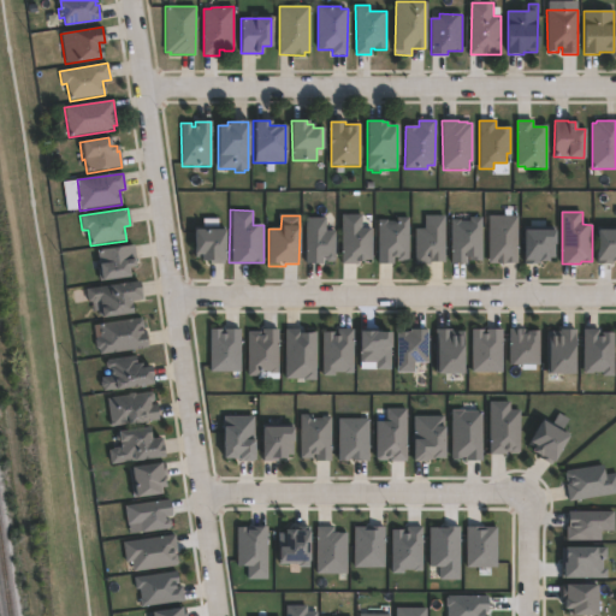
[(362,215),(362,229),(373,229),(372,261),(363,260),(363,262),(360,261),(360,264),(342,264),(342,260),(343,229),(343,215),(362,215)]
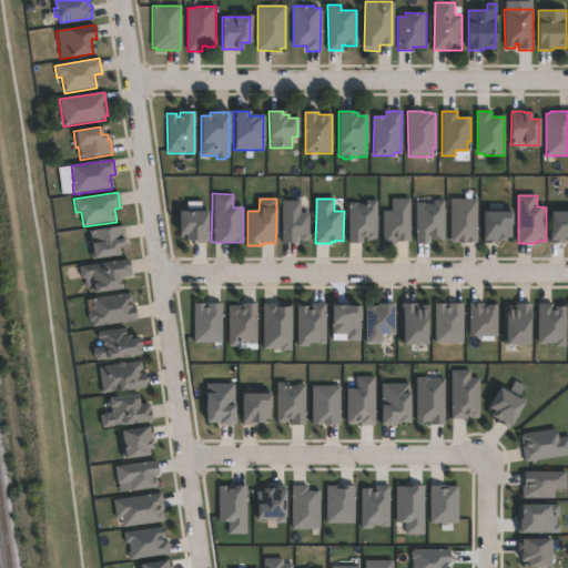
[(397,244),(384,244),(384,242),(384,212),(393,212),(393,199),(411,200),(411,212),(411,242),(397,242),(397,244)]
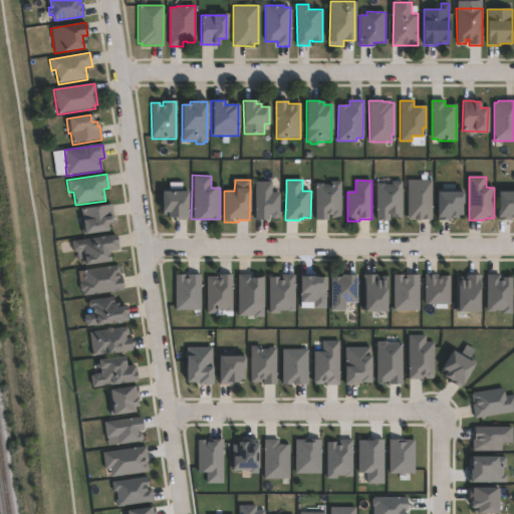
[(422,221),(408,221),(408,219),(409,181),(433,181),(432,220),(422,220),(422,221)]
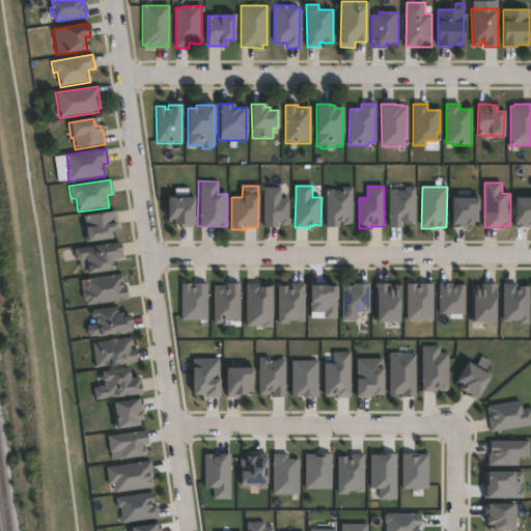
[(281,188),(281,199),(289,199),(288,222),(288,224),(281,224),(281,222),(279,222),(279,227),(264,227),(264,222),(264,198),(264,188),(281,188)]
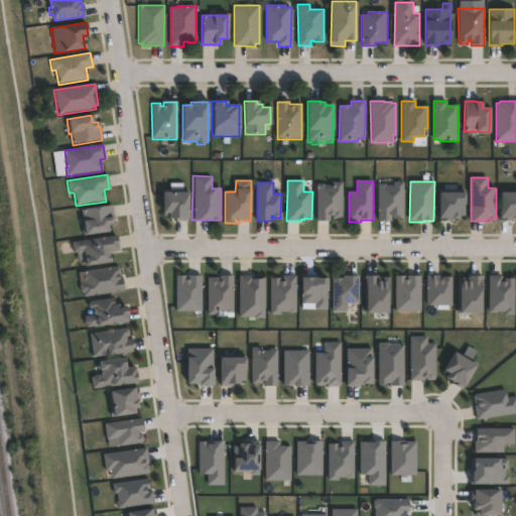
[(343,186),(343,216),(343,219),(333,219),(333,216),(331,216),(331,222),(316,221),(317,216),(317,185),(317,184),(325,184),(325,186),(335,186),(335,182),(343,182),(343,186)]
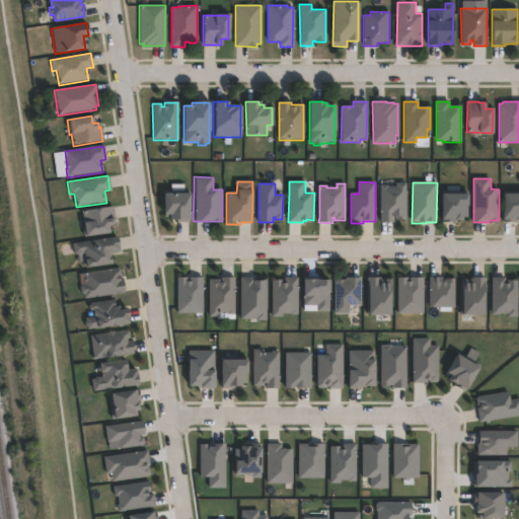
[(406,187),(405,219),(394,219),(394,222),(380,222),(380,219),(381,187),(381,186),(388,186),(388,187),(396,187),(396,183),(406,183),(406,187)]
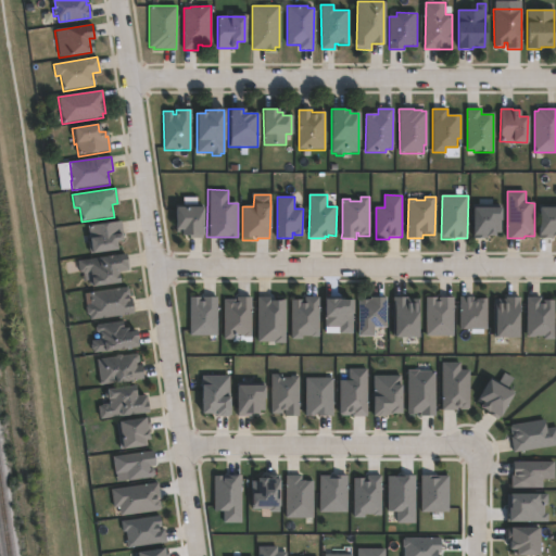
[(202,205),(202,234),(198,234),(198,236),(185,236),(185,234),(180,234),(180,228),(174,228),(174,205),(181,205),(202,205)]
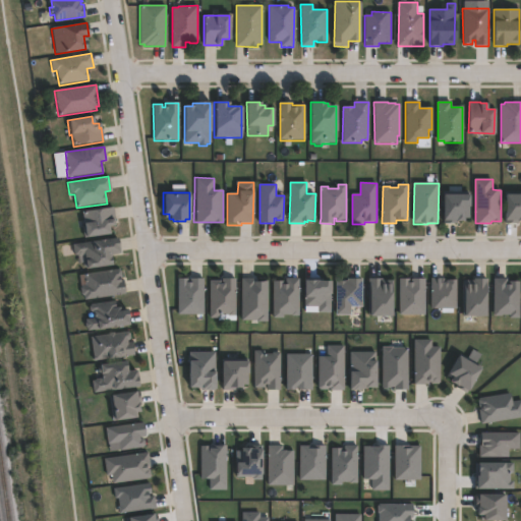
[(463,221),(444,221),(444,218),(444,194),(469,195),(468,218),(463,218),(463,221)]
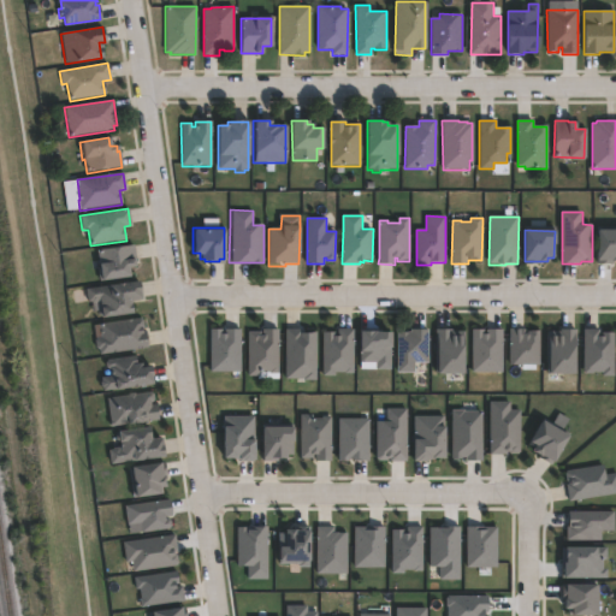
[(614,264),(597,264),(597,259),(598,230),(615,230),(615,259),(614,259),(614,264)]
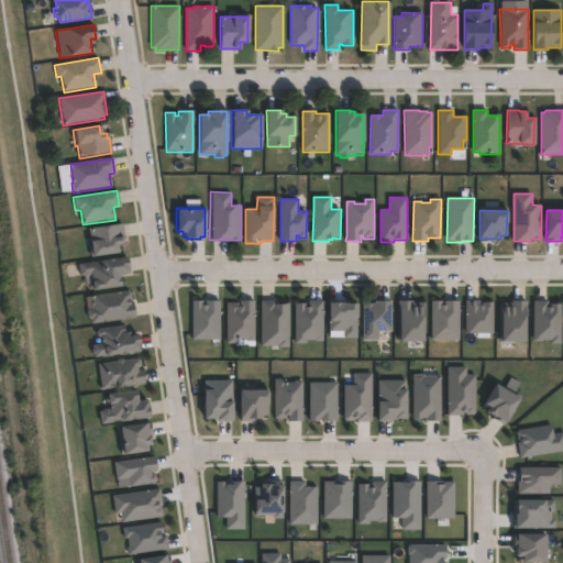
[(118,254),(90,257),(88,242),(94,241),(91,229),(122,224),(124,238),(122,239),(122,244),(117,245),(118,254)]
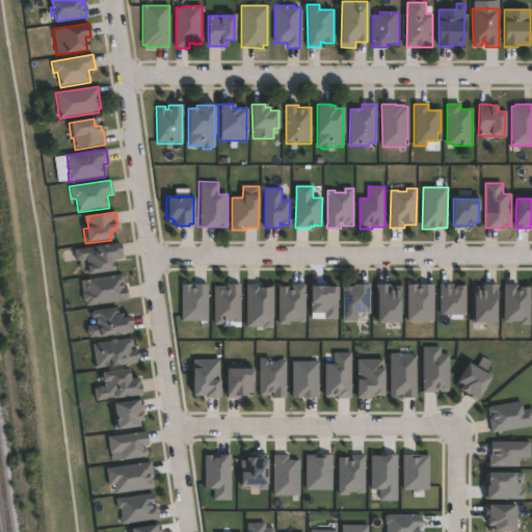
[(112,261),(113,271),(87,275),(85,262),(76,263),(75,249),(118,243),(121,259),(112,261)]
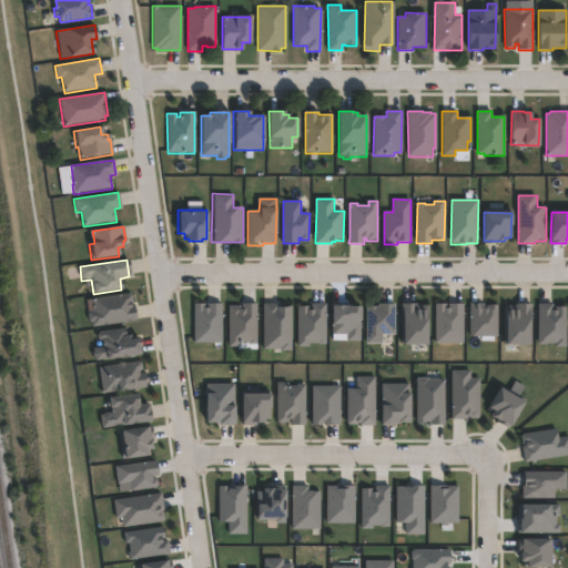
[(130,303),(130,307),(135,306),(138,321),(92,327),(92,323),(89,321),(88,314),(89,312),(92,312),(90,300),(129,294),(132,295),(133,303),(130,303)]
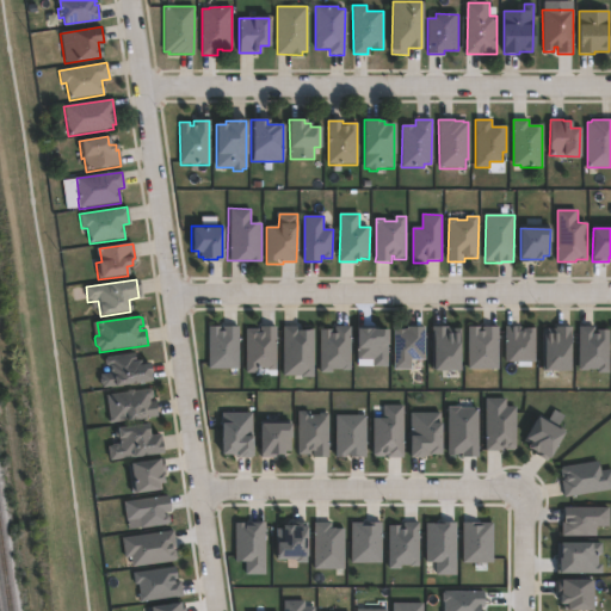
[(257,372),(242,372),(242,369),(242,328),(260,328),(260,326),(276,326),(276,328),(276,369),(258,369),(257,372)]
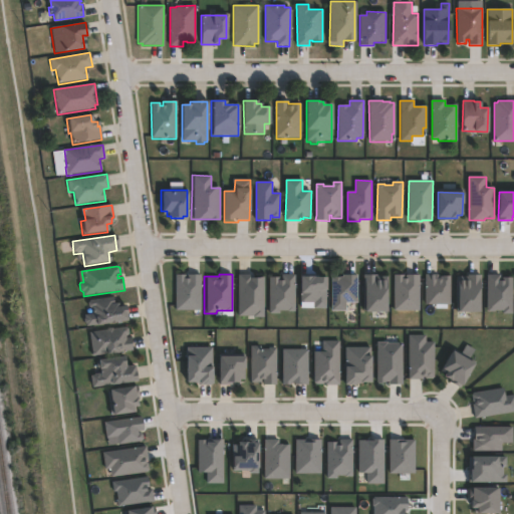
[(295,280),(294,310),(279,310),(279,314),(269,314),(269,310),(270,279),(270,277),(279,277),(278,279),(283,279),(283,274),(295,274),(295,280)]
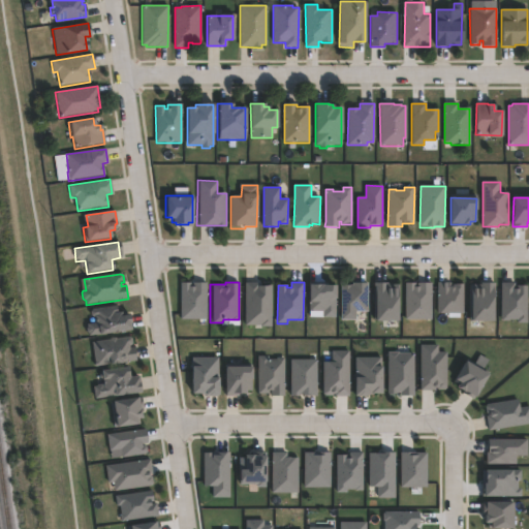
[(355,319),(341,319),(341,310),(341,284),(353,285),(353,282),(368,282),(368,285),(367,310),(355,310),(355,319)]
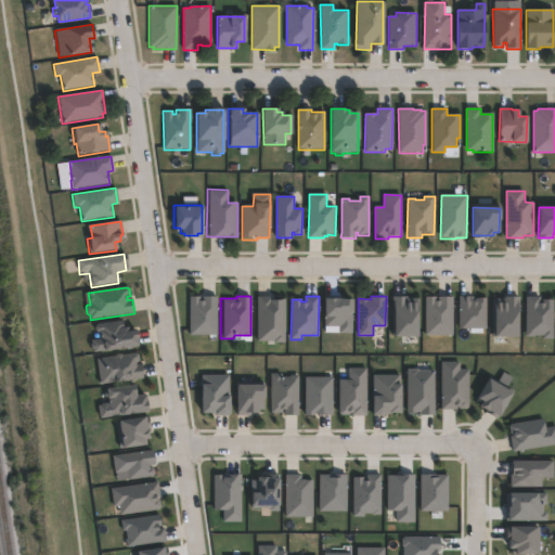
[(407,296),(407,298),(416,298),(416,335),(392,335),(394,298),(394,296),(407,296)]
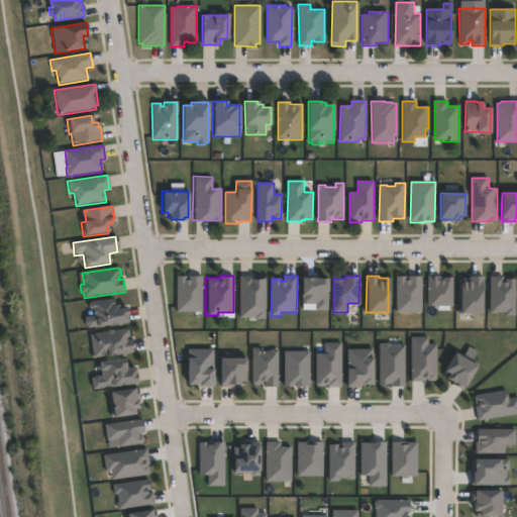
[(438,276),(438,279),(445,279),(445,277),(453,277),(453,279),(452,307),(428,307),(428,279),(428,276),(438,276)]
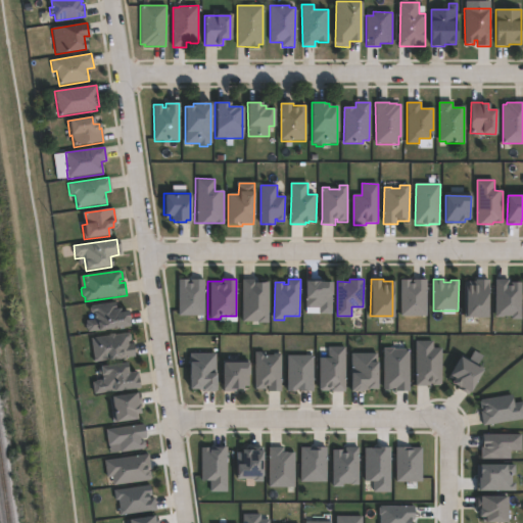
[(488,317),(465,317),(465,281),(478,281),(478,279),(488,279),(488,281),(488,317)]
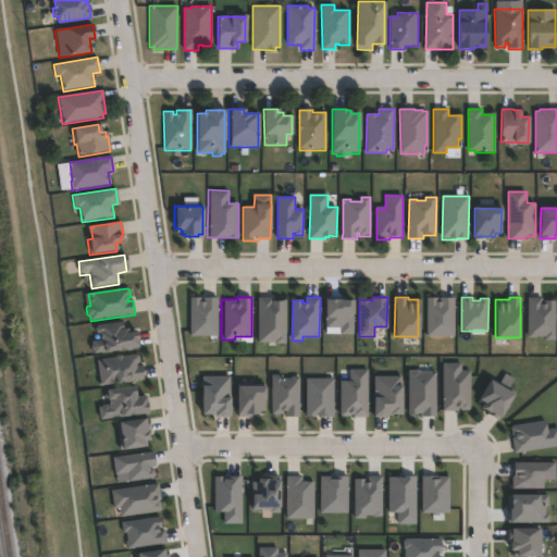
[(456,298),(455,336),(428,336),(428,298),(438,298),(438,302),(440,302),(440,298),(456,298)]
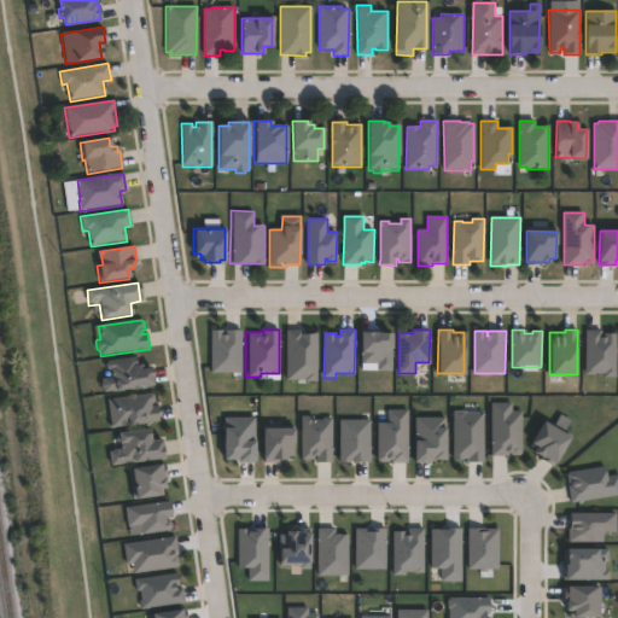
[(601,331),(601,334),(617,334),(617,377),(606,377),(606,373),(587,373),(587,331),(601,331)]
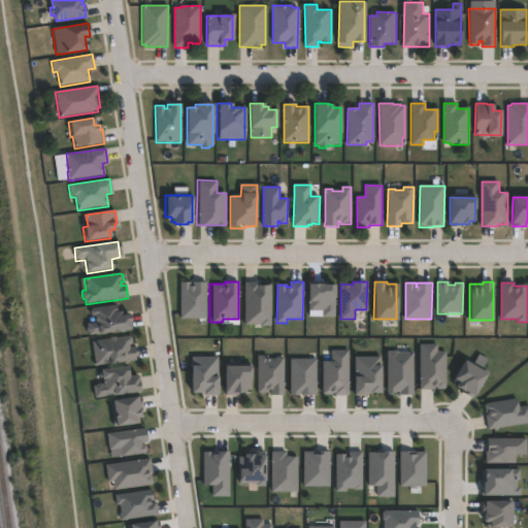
[(270,324),(270,325),(260,325),(260,324),(244,324),(245,284),(270,284),(270,324)]
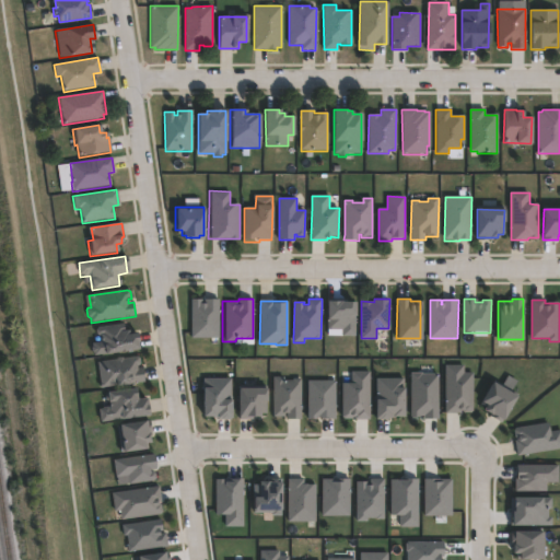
[(342,302),(342,303),(356,303),(356,335),(342,336),(342,329),(329,329),(328,302),(342,302)]
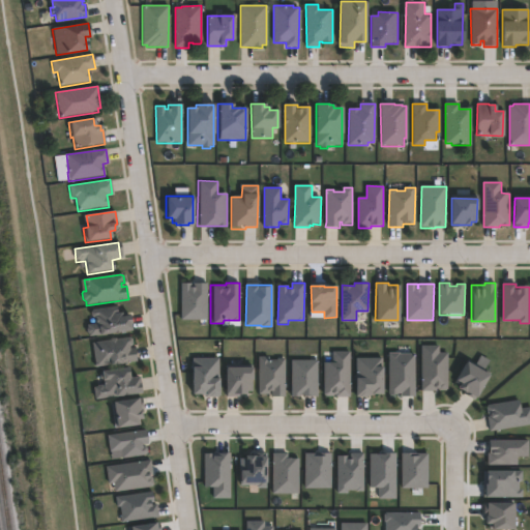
[(204,322),(204,287),(179,288),(178,321),(204,322)]
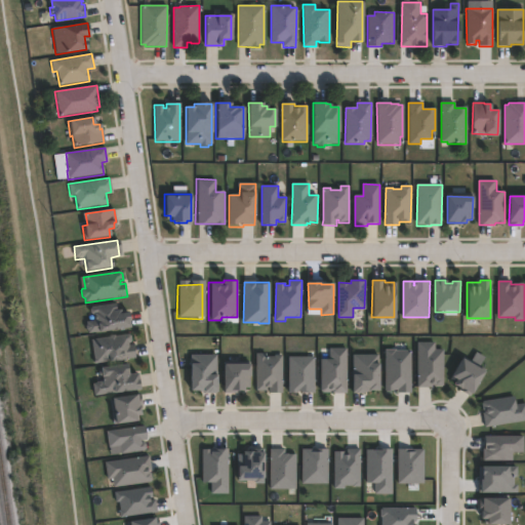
[(115,304),(116,311),(120,311),(121,315),(128,314),(129,322),(128,322),(129,328),(87,334),(87,331),(86,331),(85,325),(86,325),(85,322),(93,321),(92,316),(90,314),(89,310),(90,308),(115,304)]
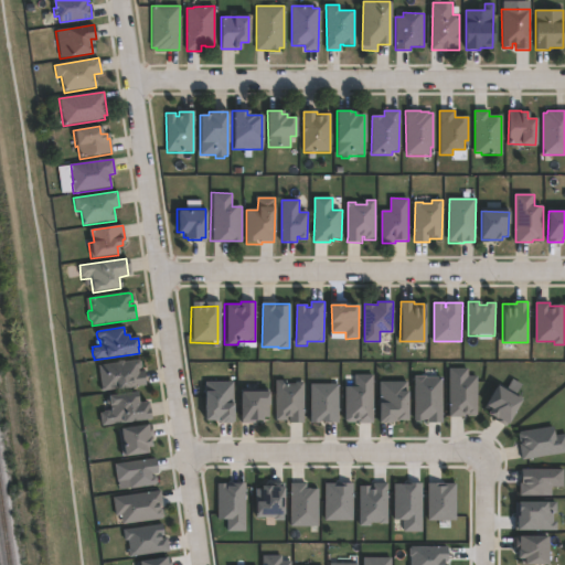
[(140,361),(140,368),(139,370),(138,370),(138,372),(144,372),(145,386),(136,387),(136,386),(129,387),(129,388),(116,391),(116,390),(102,391),(98,365),(117,363),(117,362),(124,361),(124,362),(138,360),(140,361)]
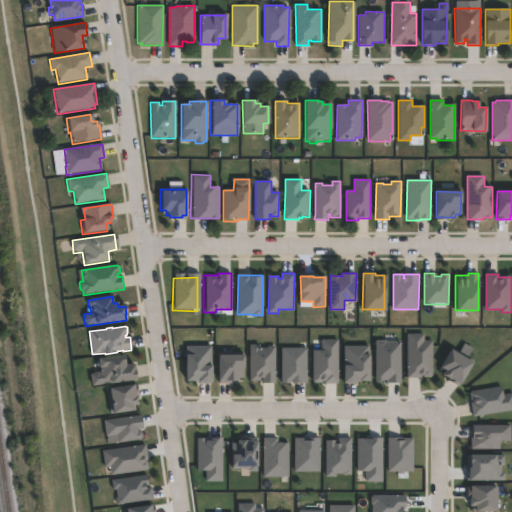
[(425,334),(425,341),(432,341),(432,378),(408,377),(408,334),(425,334)]
